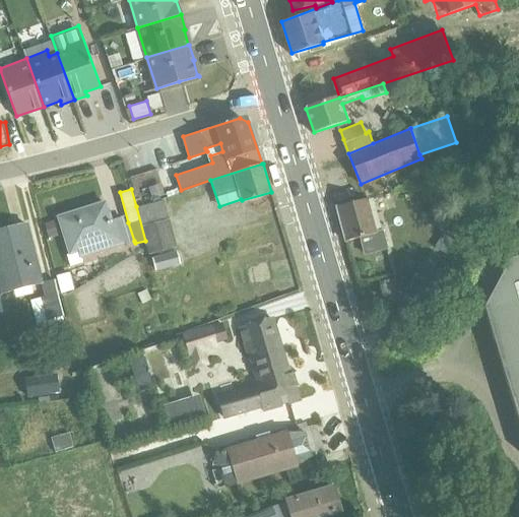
[(337,206),(346,240),(362,237),(366,252),(395,245),(393,238),(395,238),(392,227),(383,229),(382,229),(374,196),(368,198),(337,206)]
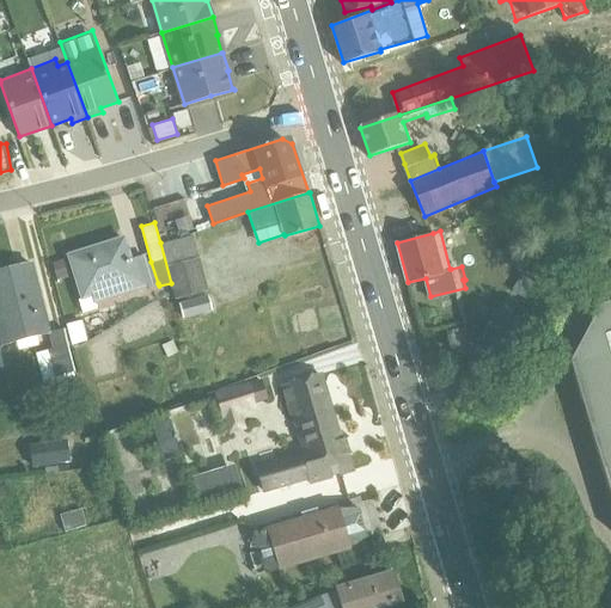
[(160,243),(171,283),(176,298),(209,288),(194,233),(160,243)]
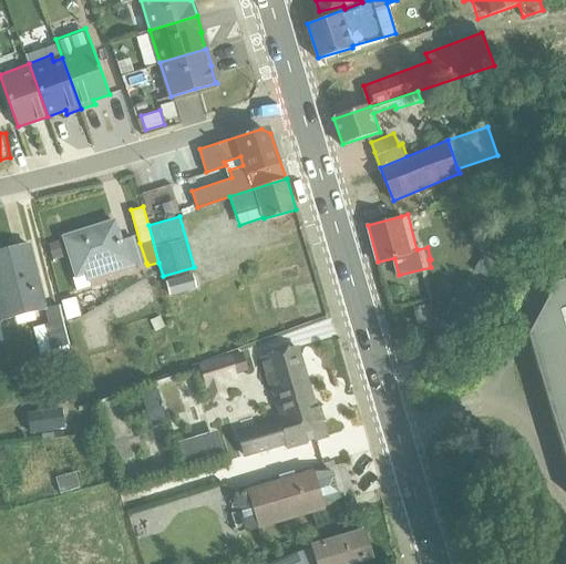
[(90,280),(146,263),(140,243),(137,243),(135,235),(121,238),(115,219),(64,236),(74,276),(73,277),(78,289),(91,285),(90,280)]
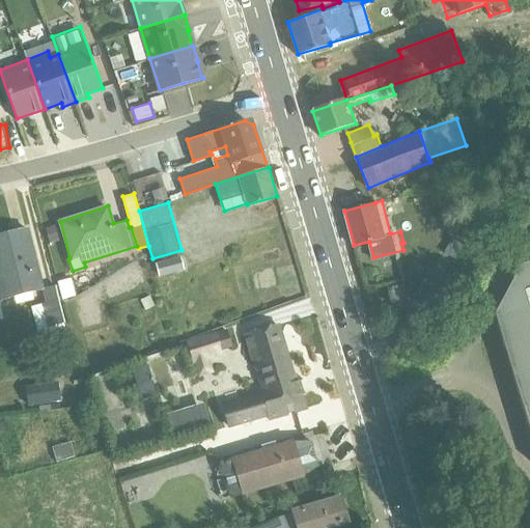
[(55,223),(45,226),(50,243),(60,240),(55,223)]
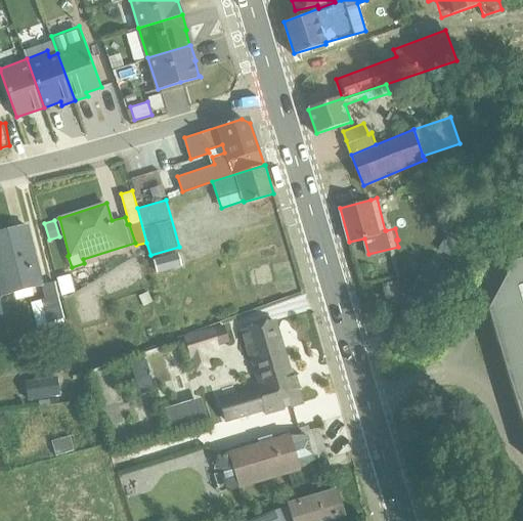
[(66,316),(55,280),(42,284),(27,224),(0,231),(0,285),(2,295),(42,285),(45,298),(31,301),(40,336),(52,333),(51,331),(64,327),(62,317),(66,316)]
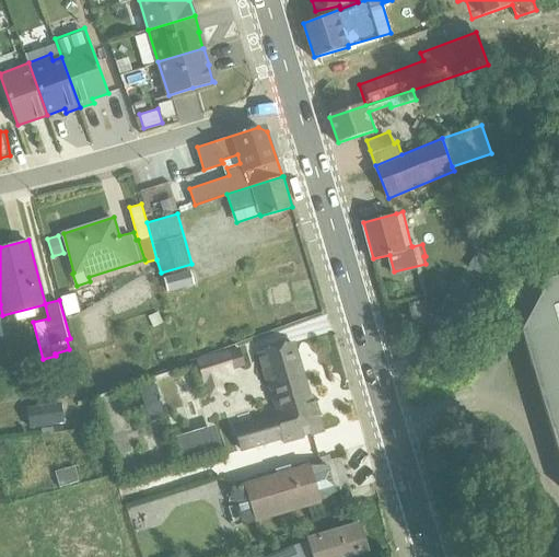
[(482,267),(491,253),(480,246),(472,260),(482,267)]
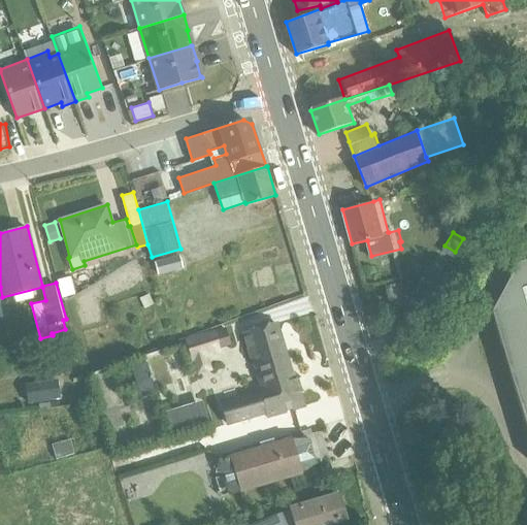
[(182,253),(159,259),(162,273),(185,266),(182,253)]
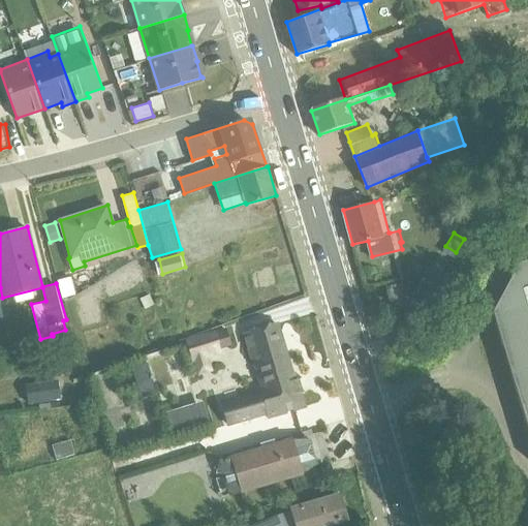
[(527,259),(519,263),(492,312),(527,430),(527,259)]
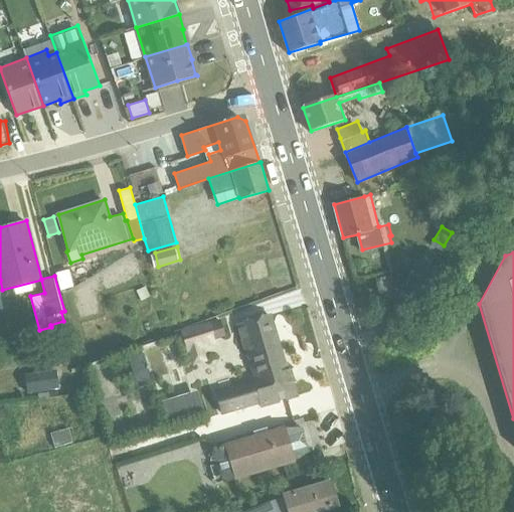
[(56,272),(61,289),(74,286),(69,268),(56,272)]
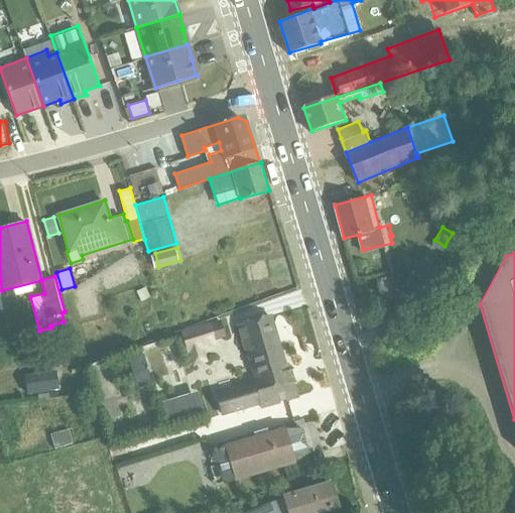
[(392,275),(376,278),(381,302),(396,298),(392,275)]
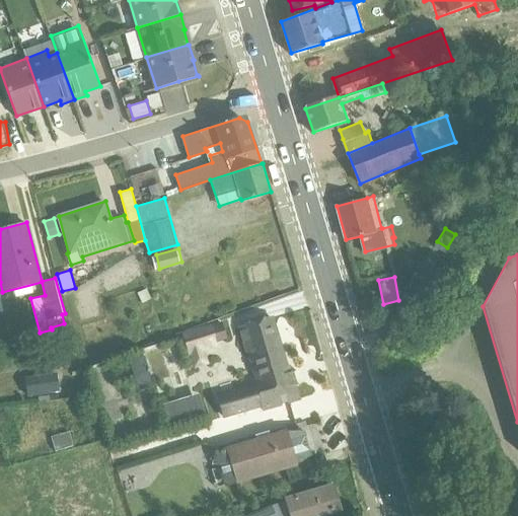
[(256,379),(216,392),(223,417),(263,404),(264,409),(299,397),(289,365),(286,366),(272,316),(240,325),(256,379)]
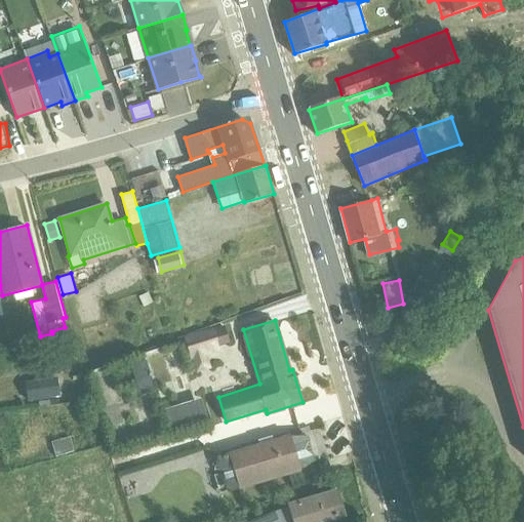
[(213,327),(184,336),(191,359),(193,358),(197,372),(212,367),(208,354),(220,350),(218,345),(230,340),(226,325),(214,328),(213,327)]
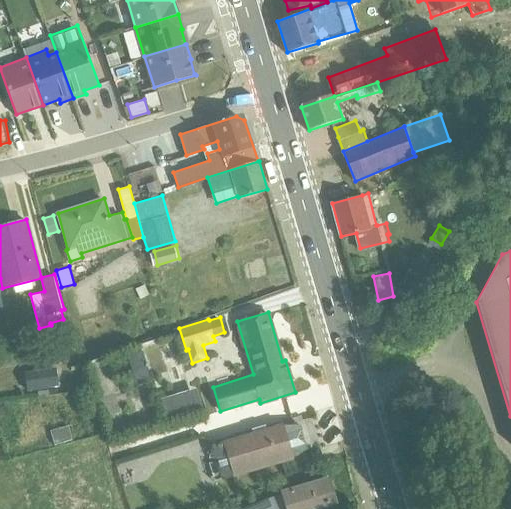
[(142,350),(128,354),(137,384),(151,380),(142,350)]
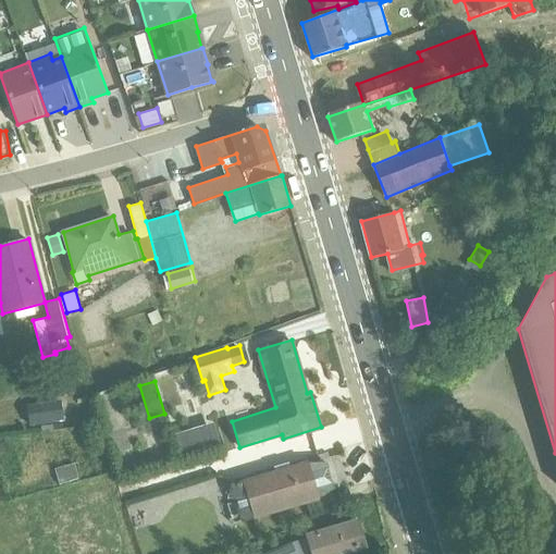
[(61,399),(26,404),(29,423),(63,419),(61,399)]
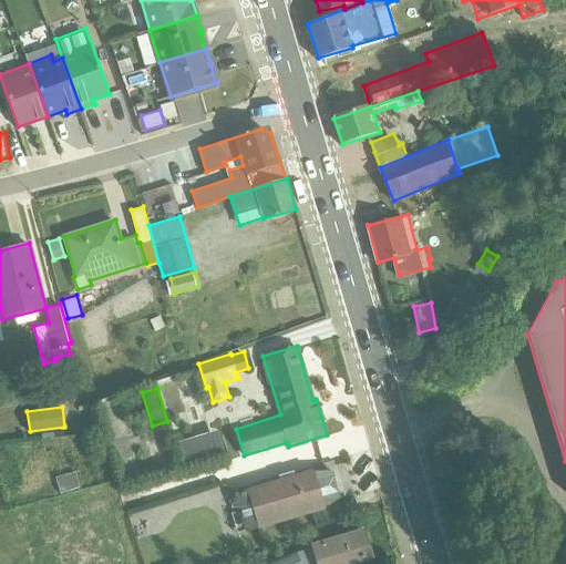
[(217,430),(176,442),(183,464),(224,453),(217,430)]
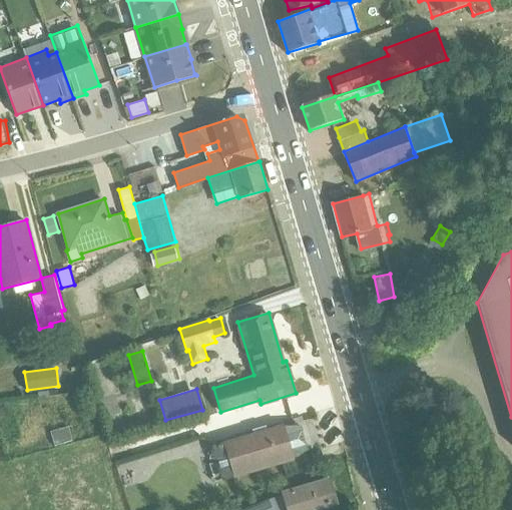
[(294,458),(284,424),(267,429),(266,425),(252,429),(253,432),(224,441),(212,445),(222,480),(234,477),(295,460),(294,458)]
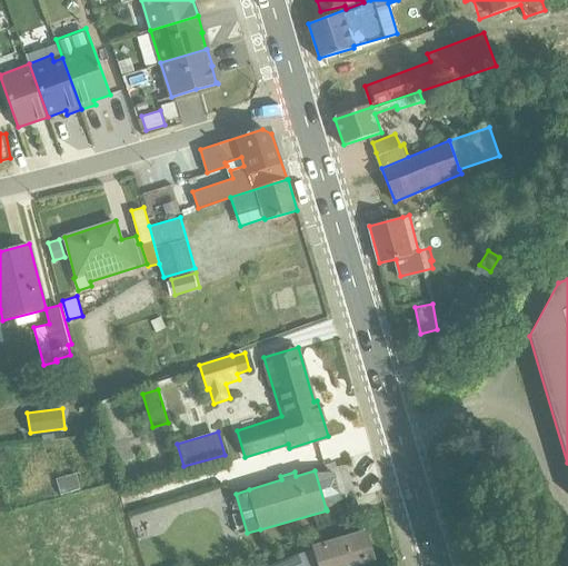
[(315,470),(326,508),(342,498),(335,472),(315,470)]
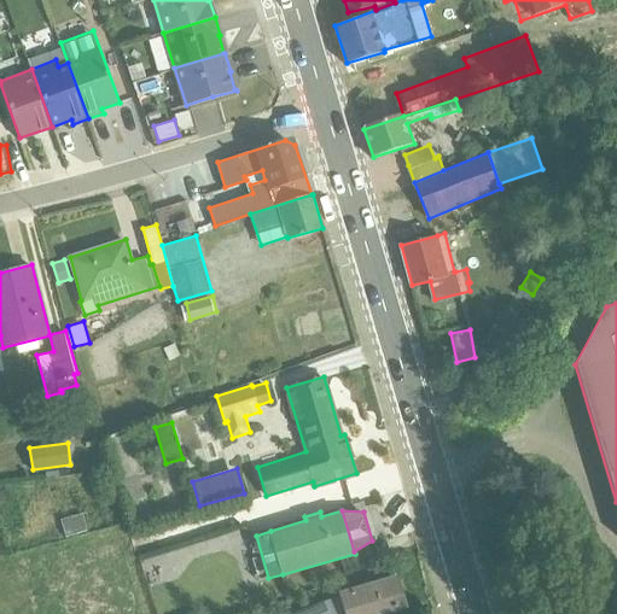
[(83,512),(63,518),(68,534),(88,528),(83,512)]
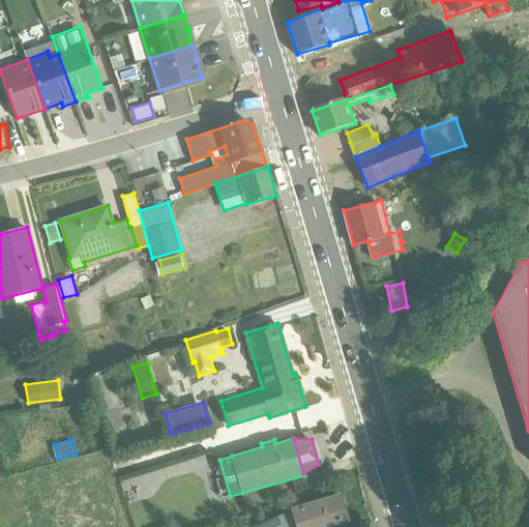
[(349,526),(341,496),(290,507),(291,510),(281,515),(281,514),(248,526),(349,526)]
